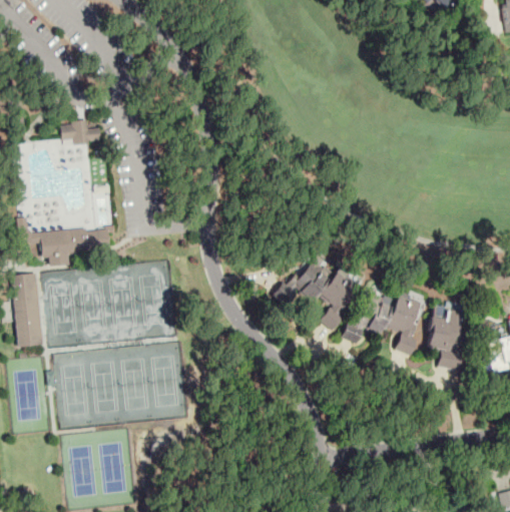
[(431,0),(444,11),(453,0),(431,0)]
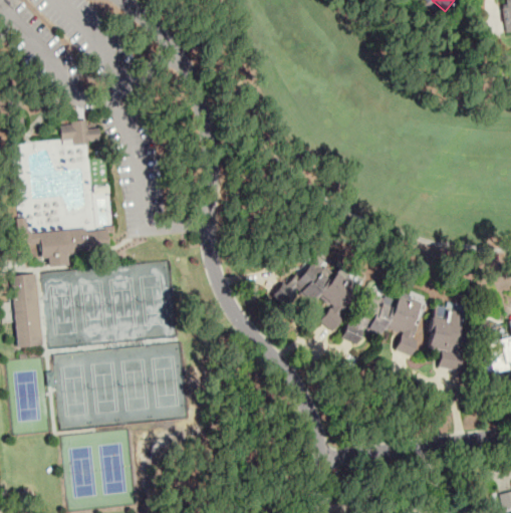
[(62,141),(74,141),(74,145),(101,144),(100,129),(88,130),(88,122),(61,123),(62,141)]
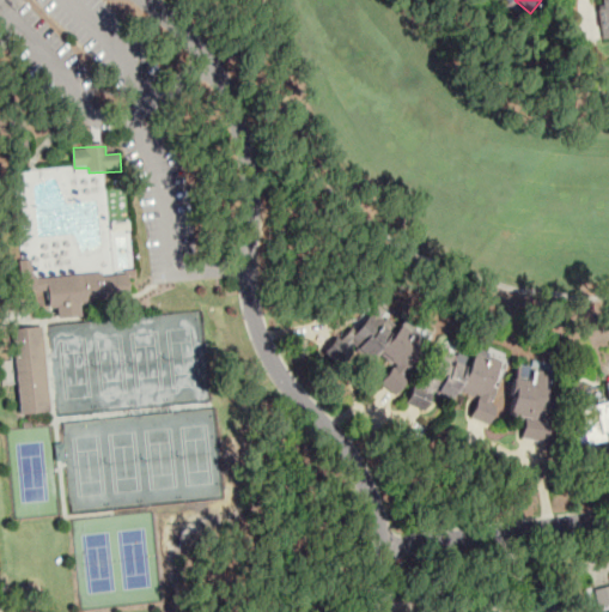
[(126,193),(113,194),(115,219),(129,218),(126,193)]
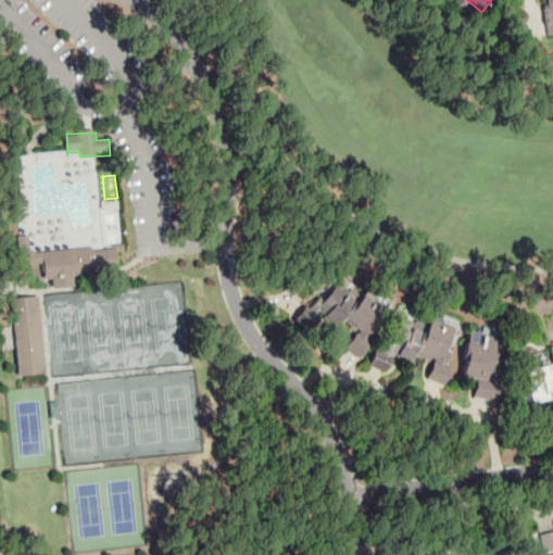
[(117,269),(115,248),(29,256),(30,267),(45,265),(47,284),(55,282),(57,292),(77,289),(76,274),(117,269)]
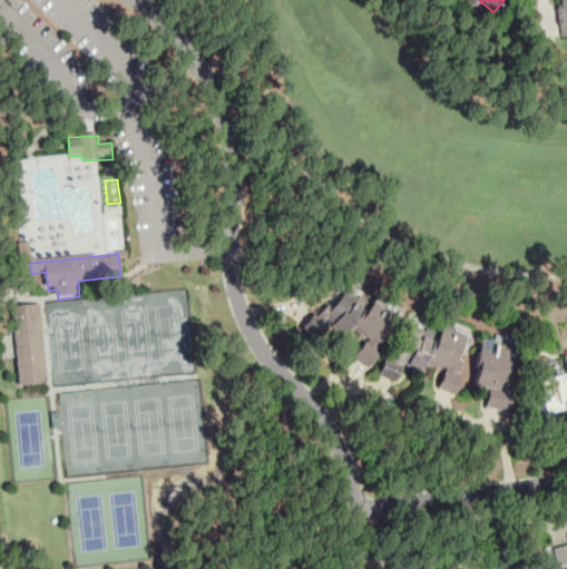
[(401,316),(360,294),(342,327),(364,340),(354,357),(372,368),(401,316)]
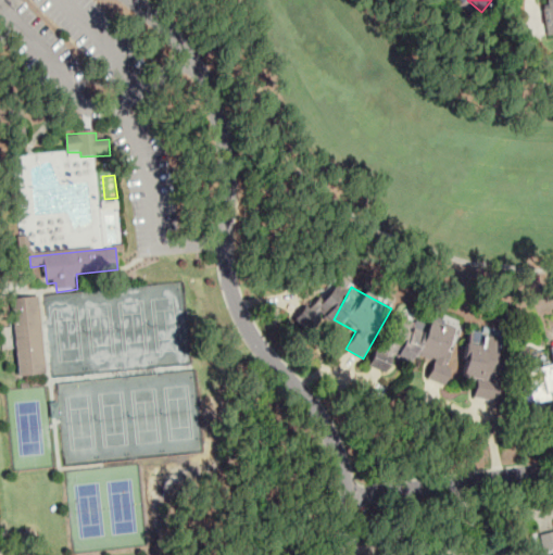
[(19,377),(48,374),(40,297),(11,300),(19,377)]
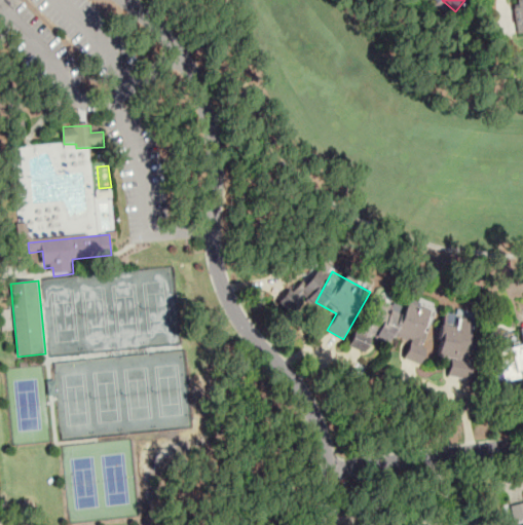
[(436,310),(408,300),(405,310),(376,299),(364,332),(357,329),(352,339),(371,345),(374,337),(391,343),(395,335),(412,342),(407,358),(422,363),(426,350),(422,348),(436,310)]
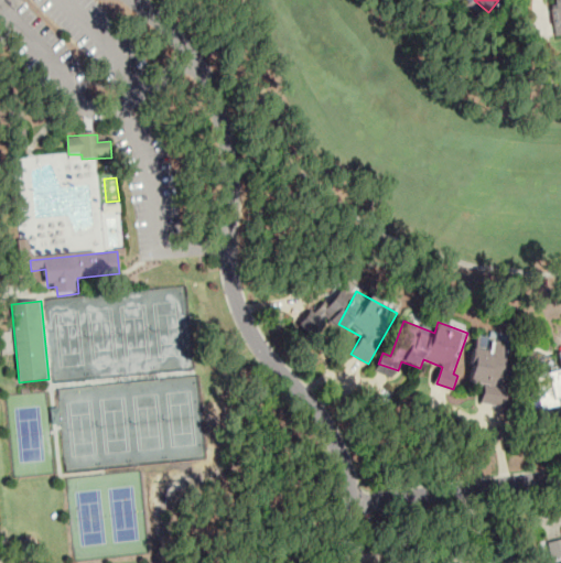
[(482,404),(504,408),(513,343),(476,337),(471,382),(485,385),(482,404)]
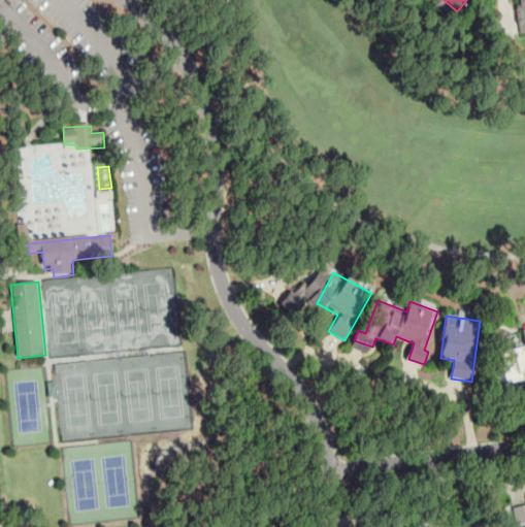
[(524,329),(523,329),(524,335),(524,347),(500,352),(507,385),(524,381),(523,373),(524,372),(524,329)]
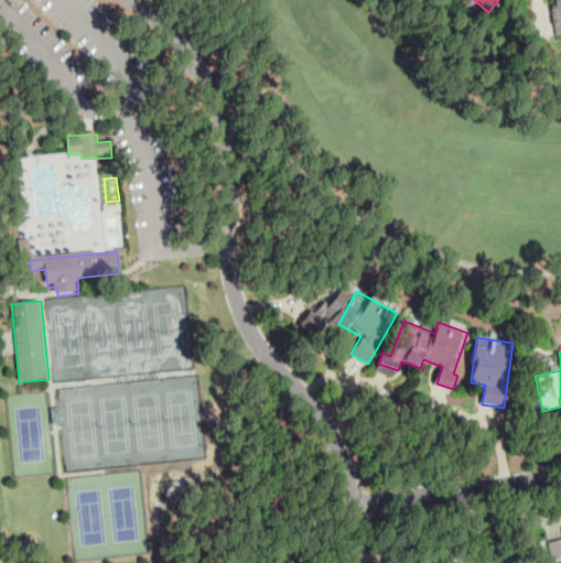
[(560,540),(549,542),(552,562),(560,562),(560,540)]
